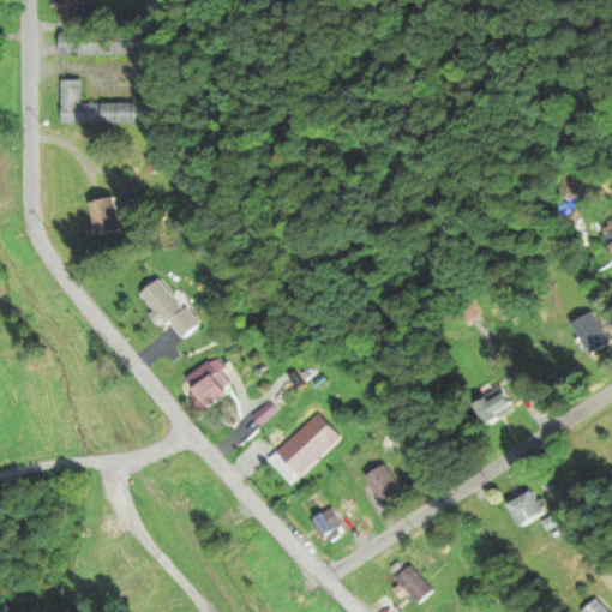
[(58,0),(58,22),(81,22),(81,0),(58,0)]
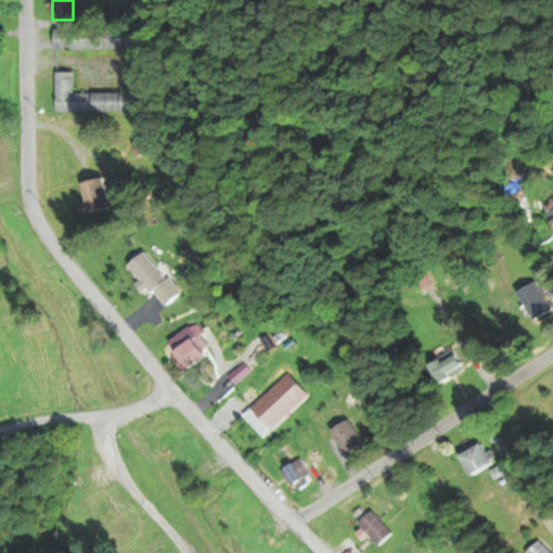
[(139,48),(139,26),(53,27),(53,49),(139,48)]
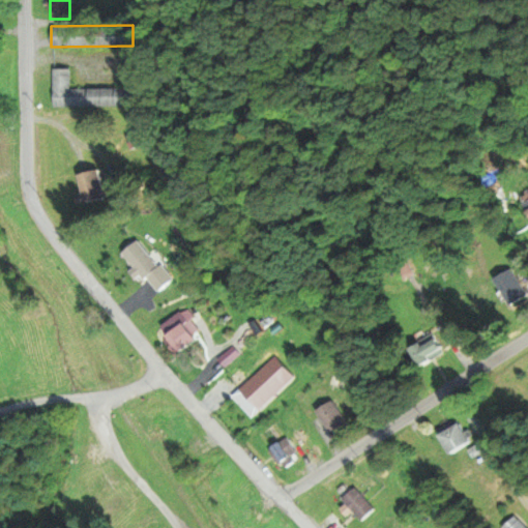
[(53,107),(139,106),(139,87),(69,88),(68,67),(52,68),(53,107)]
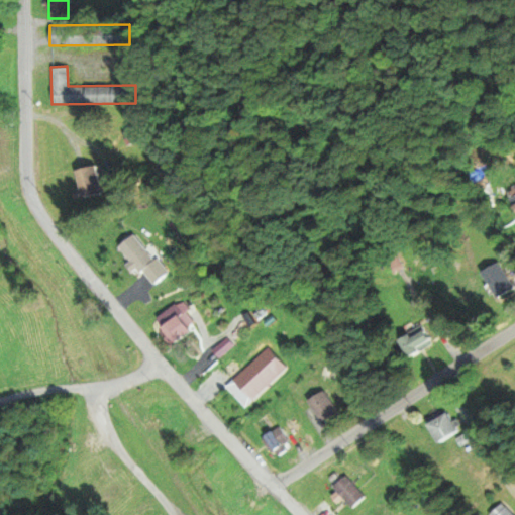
[(132,143),(144,141),(141,124),(130,126),(132,143)]
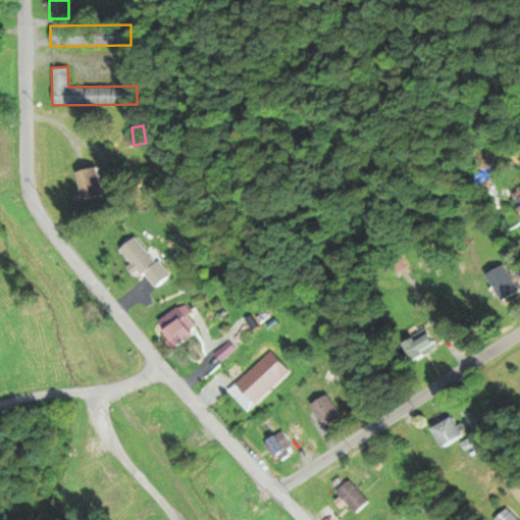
[(99,194),(97,168),(78,170),(80,196),(99,194)]
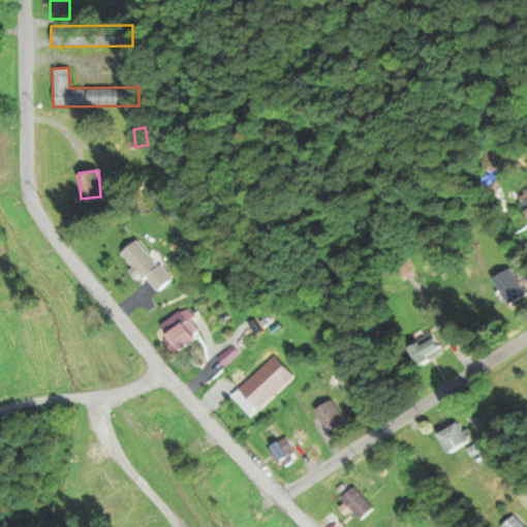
[(157,327),(176,352),(199,336),(180,310),(157,327)]
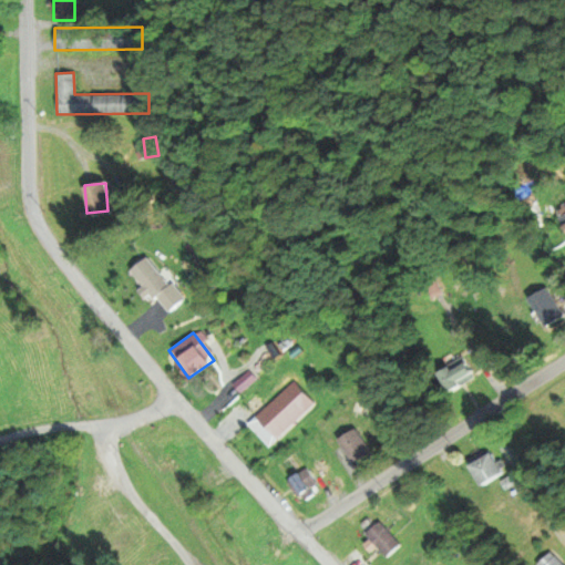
[(439,373),(452,391),(474,376),(461,358),(439,373)]
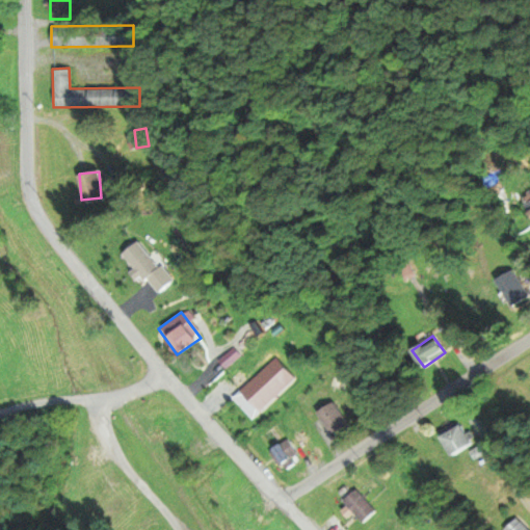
[(292,376),(271,356),(232,396),(253,417),(292,376)]
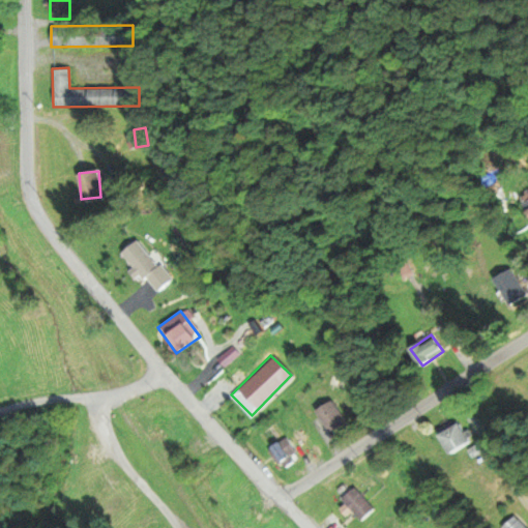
[(316,409),(330,433),(346,423),(330,399),(316,409)]
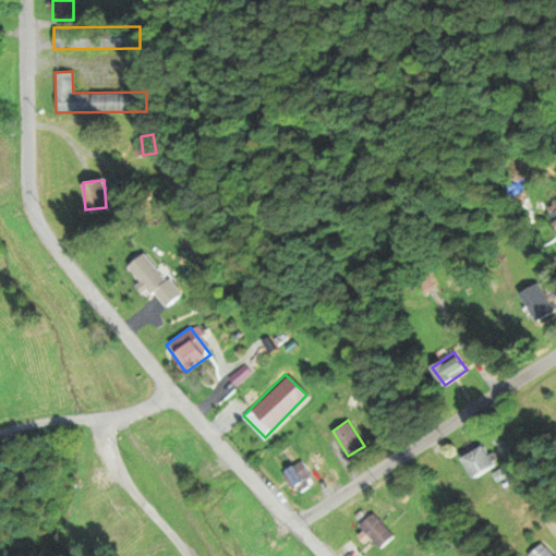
[(495,462),(482,443),(462,456),(475,475),(495,462)]
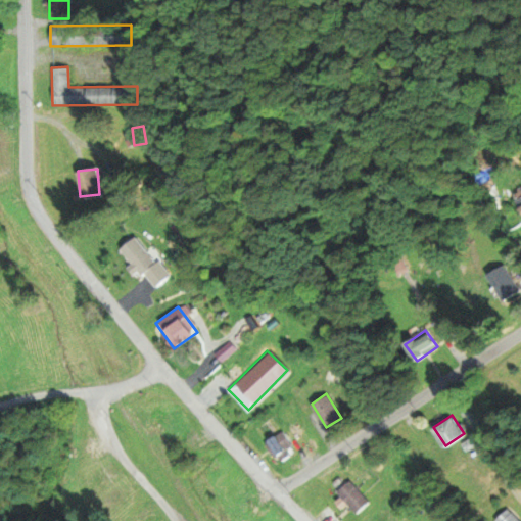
[(266,439),(273,455),(290,447),(283,432),(266,439)]
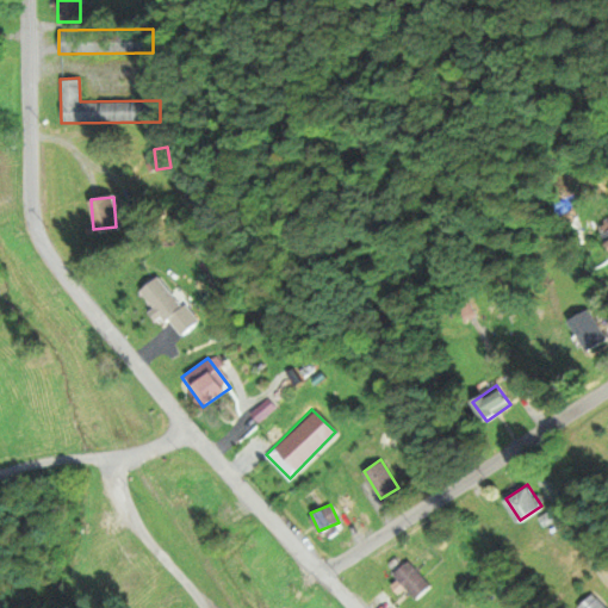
[(390,575),(413,600),(428,585),(407,560),(390,575)]
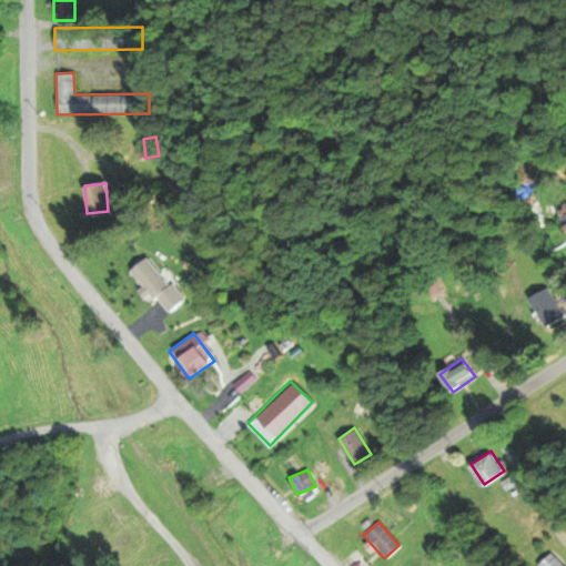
[(565,565),(551,552),(537,565),(538,565),(565,565)]
